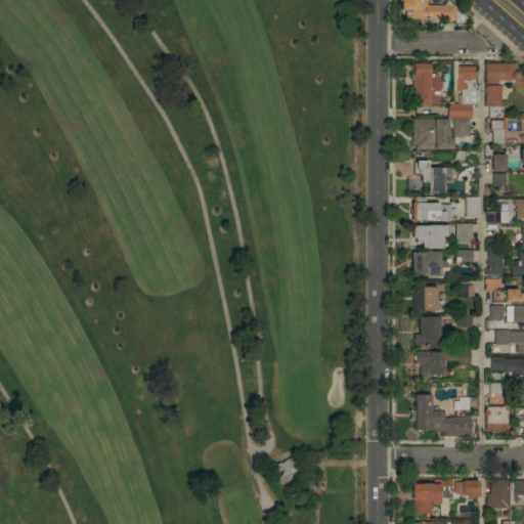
[(437,20),(437,24),(419,24),(419,19),(410,19),(410,18),(404,18),(404,10),(399,10),(399,1),(397,1),(397,0),(425,0),(425,5),(443,5),(446,0),(451,5),(452,5),(454,6),(454,8),(465,16),(462,19),(462,23),(454,23),(454,20),(437,20)]
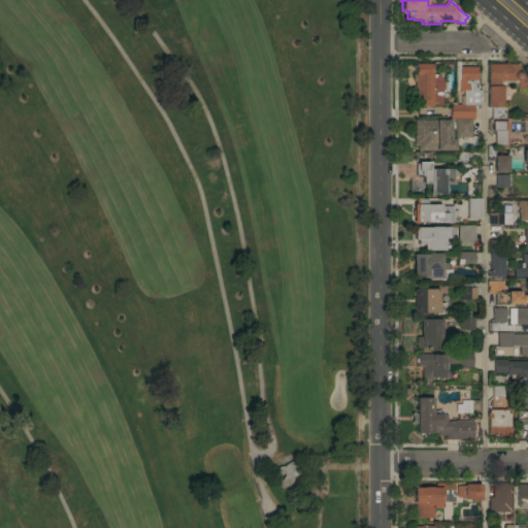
[(472,137),(456,137),(456,119),(451,119),(451,104),(463,105),(463,91),(455,91),(455,62),(460,62),(460,66),(477,67),(477,90),(481,90),(481,106),(477,106),(477,108),(474,108),(474,119),(472,119),(472,137)]
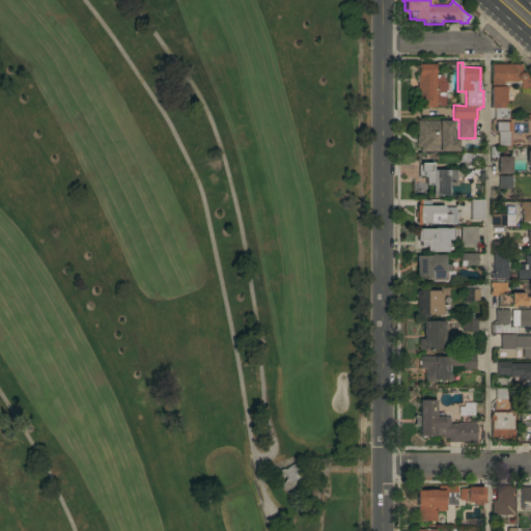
[(418,95),(417,95),(417,75),(418,75),(418,64),(436,64),(436,75),(444,75),(444,82),(446,82),(447,92),(445,92),(445,106),(436,106),(436,107),(418,107),(418,95)]
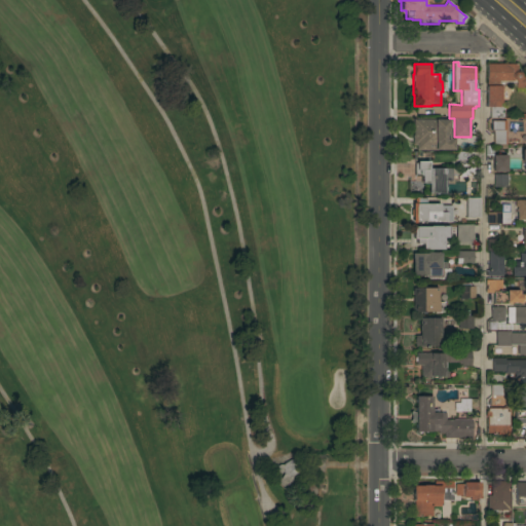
[(517,64),(517,71),(519,72),(520,73),(521,74),(522,75),(522,77),(525,76),(525,87),(515,88),(515,84),(504,84),(504,86),(501,86),(501,107),(504,107),(504,118),(490,118),(490,107),(486,107),(487,64),(517,64)]
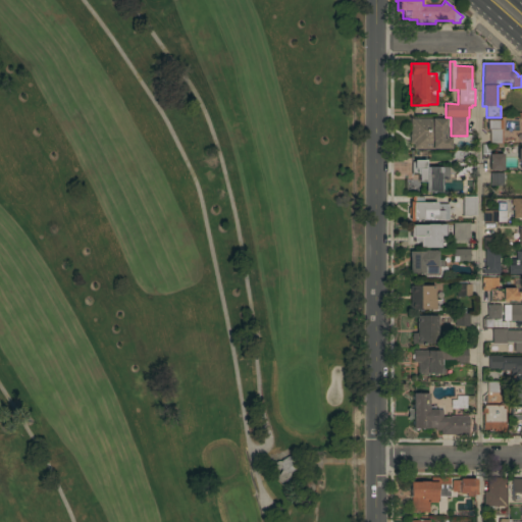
[(446,138),(451,138),(451,149),(434,149),(413,149),(413,144),(409,144),(409,135),(410,135),(410,118),(446,119),(446,138)]
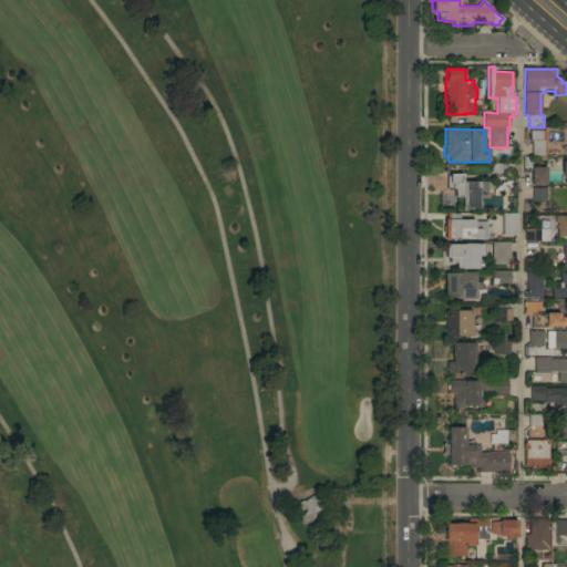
[(545,156),(539,156),(539,162),(534,162),(534,156),(532,156),(532,141),(529,141),(529,131),(545,131),(545,156)]
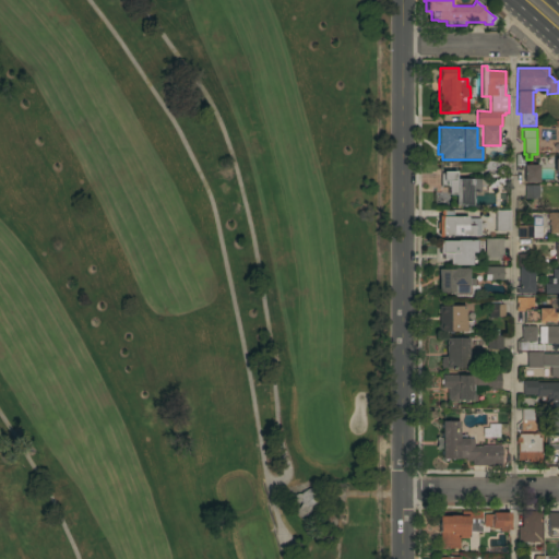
[(538,182),(523,182),(523,166),(516,166),(515,154),(524,154),(524,165),(538,165),(538,182)]
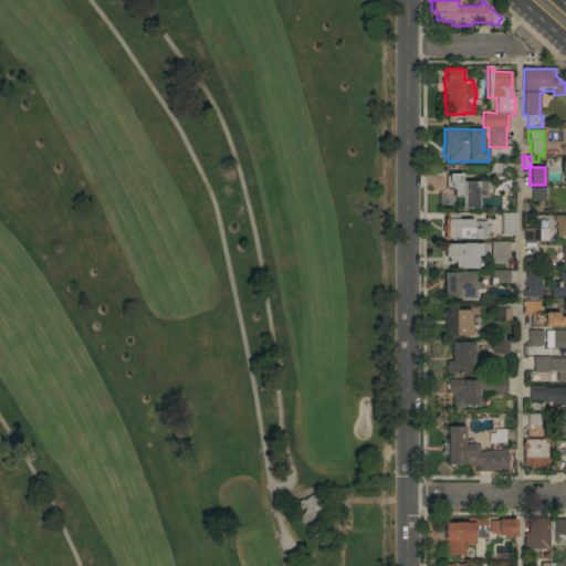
[(515,164),(515,173),(490,173),(490,164),(515,164)]
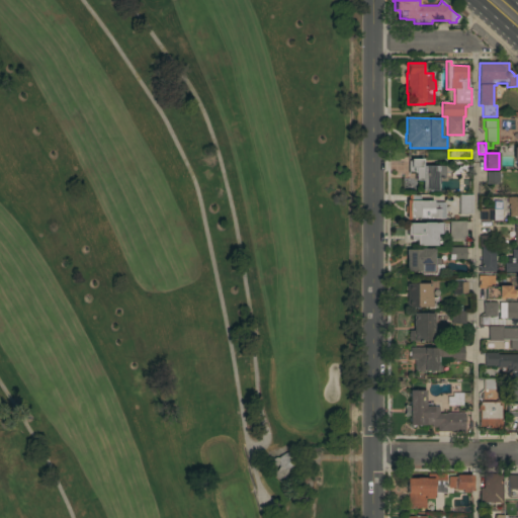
[(422,161),(422,166),(444,166),(444,178),(439,178),(439,190),(427,190),(427,189),(421,189),(421,180),(418,180),(418,172),(408,172),(408,161),(422,161)]
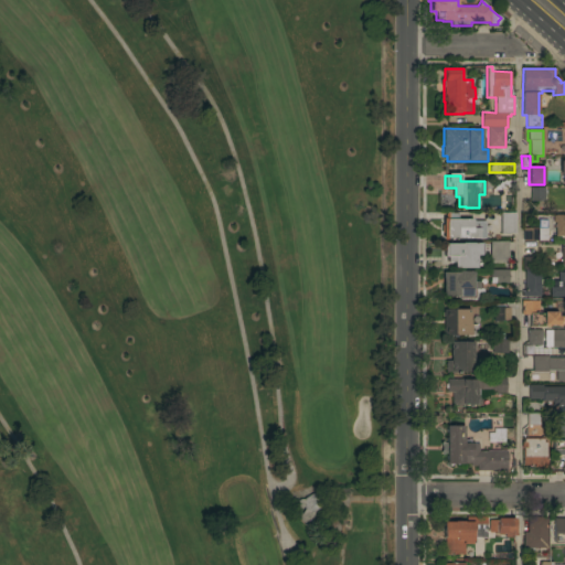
[(545,201),(531,201),(531,188),(544,187),(545,201)]
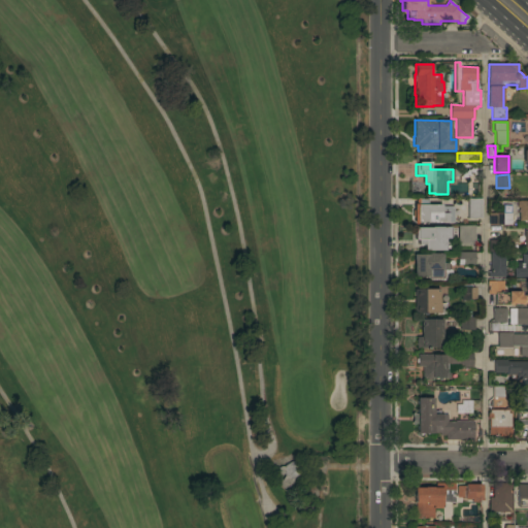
[(414,204),(416,204),(416,198),(427,198),(427,205),(441,205),(441,206),(453,206),(453,223),(417,223),(417,224),(414,224),(414,204)]
